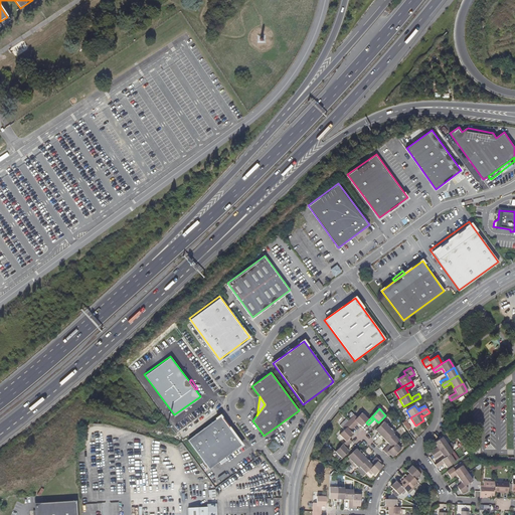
[(358,423),(361,426),(366,422),(369,419),(362,411),(357,416),(355,414),(348,420),(353,426),(357,422),(358,423)]
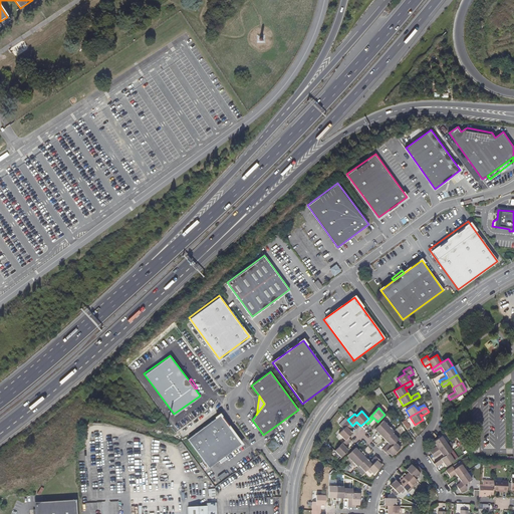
[(208,467),(241,444),(220,415),(187,438),(208,467)]
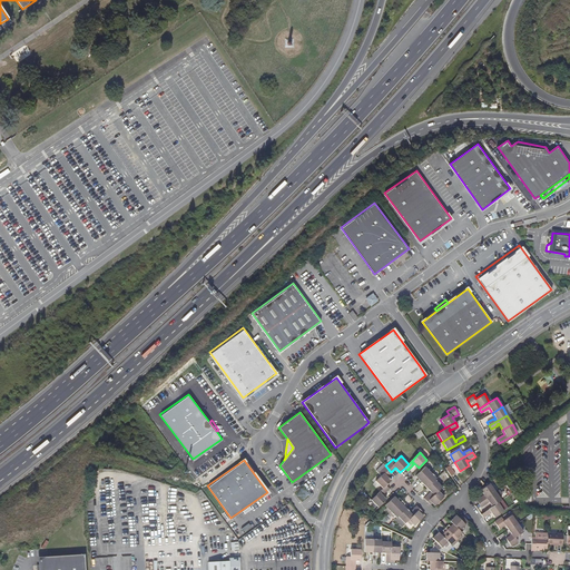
[(391,472),(385,465),(379,472),(382,475),(376,480),(383,488),(386,484),(391,480),(387,477),(386,475),(391,472)]
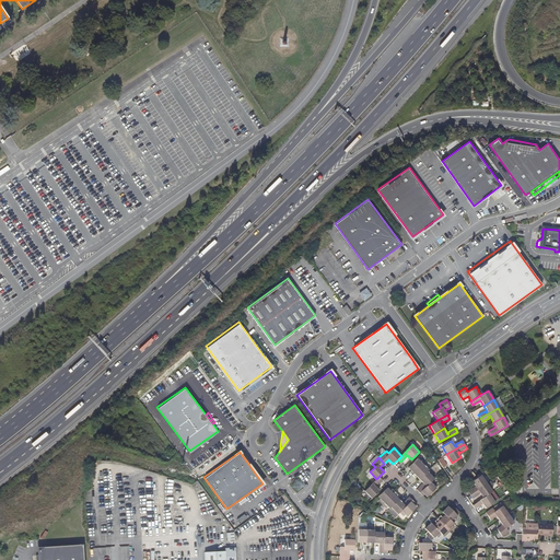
[(409,473),(411,475),(424,463),(421,458),(419,461),(417,458),(409,467),(411,469),(411,470),(409,473)]
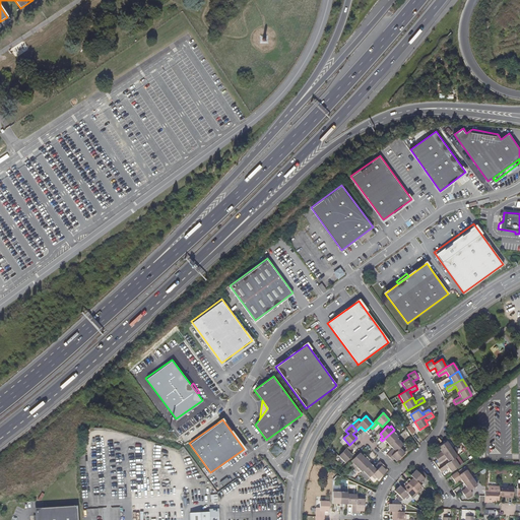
[(388,444),(389,445),(397,438),(398,437),(396,435),(398,434),(394,430),(382,441),(385,444),(388,442),(389,443),(388,444)]
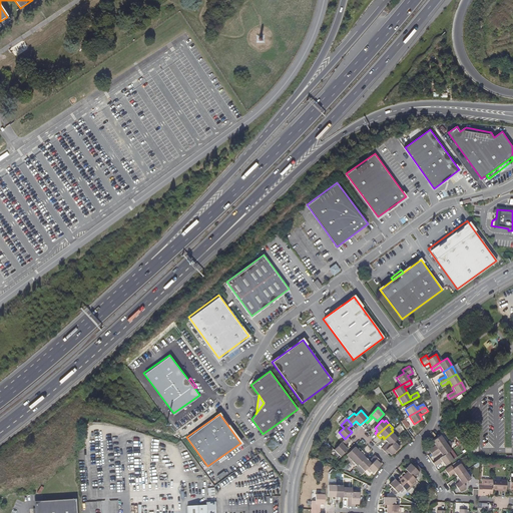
[(385,451),(396,440),(398,438),(392,432),(384,439),(388,443),(382,449),(385,451)]
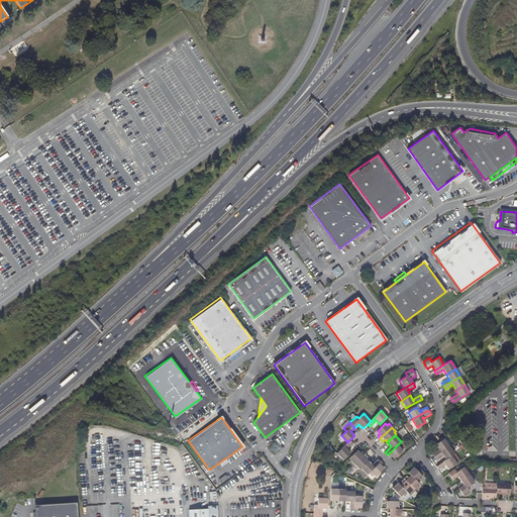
[(432,453),(434,456),(449,446),(444,438),(436,444),(439,449),(439,450),(438,449),(432,453)]
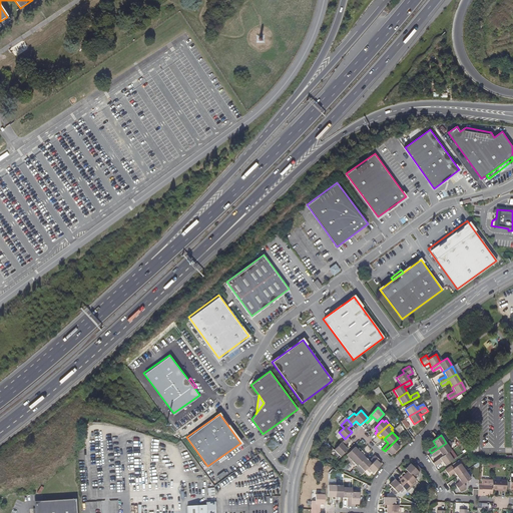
[(335,450),(341,456),(348,449),(344,445),(344,444),(345,444),(346,444),(351,439),(348,436),(345,439),(335,450)]
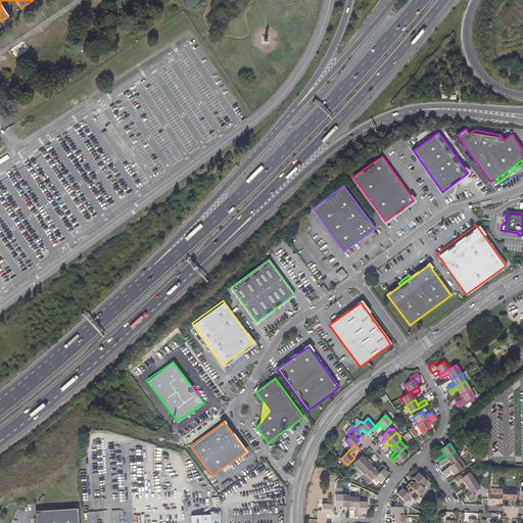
[(408,453),(403,448),(392,460),(394,462),(394,463),(396,462),(397,461),(399,464),(408,456),(406,454),(408,453)]
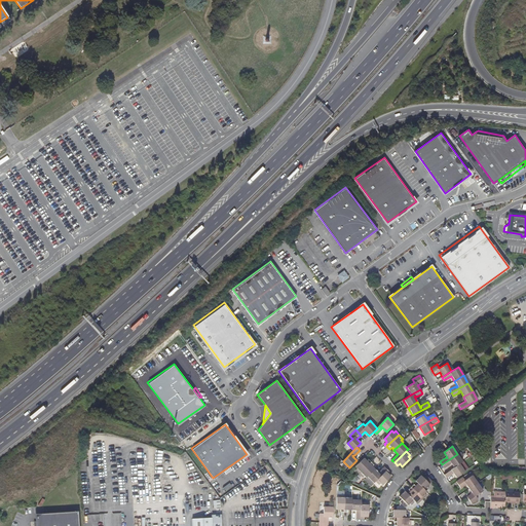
[(450,462),(454,467),(460,463),(462,461),(457,454),(442,464),(444,467),(450,463),(449,463),(449,462),(450,462)]
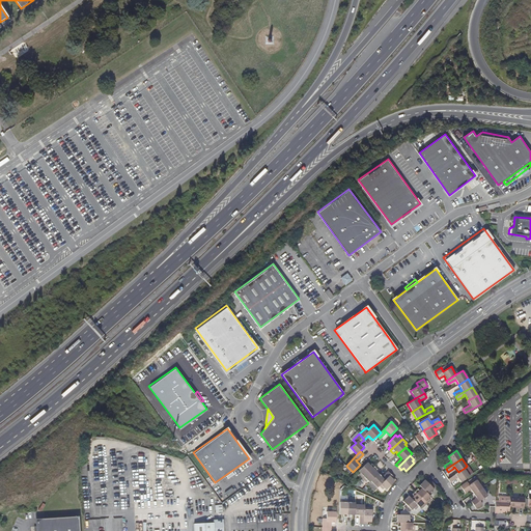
[(358,475),(362,478),(373,467),(371,465),(369,466),(368,467),(366,464),(358,471),(360,473),(358,475)]
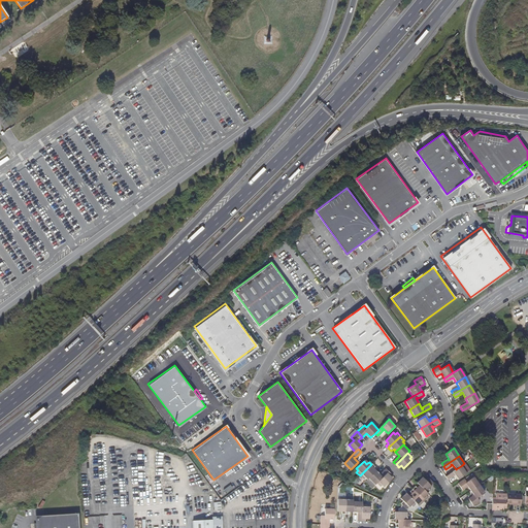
[(367,480),(368,477),(374,472),(371,469),(372,468),(374,467),(371,464),(360,475),(363,480),(365,477),(367,480)]
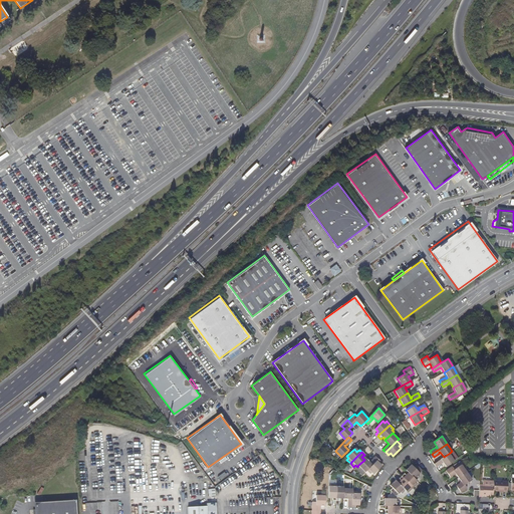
[(455,460),(450,453),(444,457),(434,464),(436,467),(437,467),(442,463),(441,462),(443,461),(446,466),(455,460)]
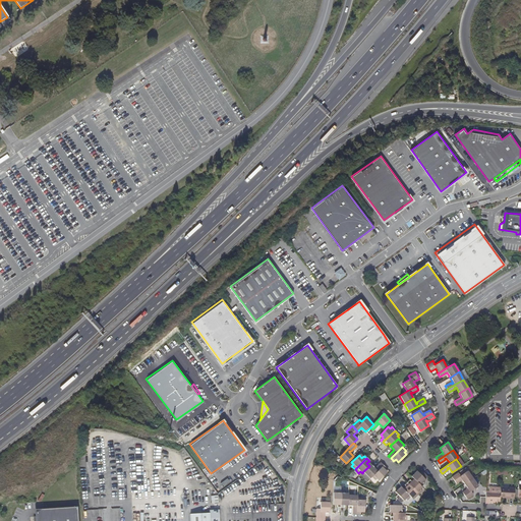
[(370,465),(369,466),(363,471),(369,478),(371,476),(384,465),(381,462),(375,467),(377,468),(375,470),(370,465)]
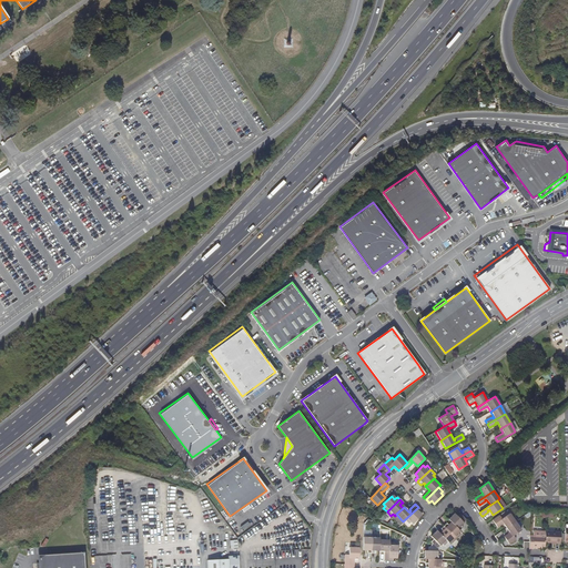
[(419,511),(422,509),(421,509),(418,507),(405,519),(409,524),(411,521),(413,524),(421,516),(418,513),(419,511)]
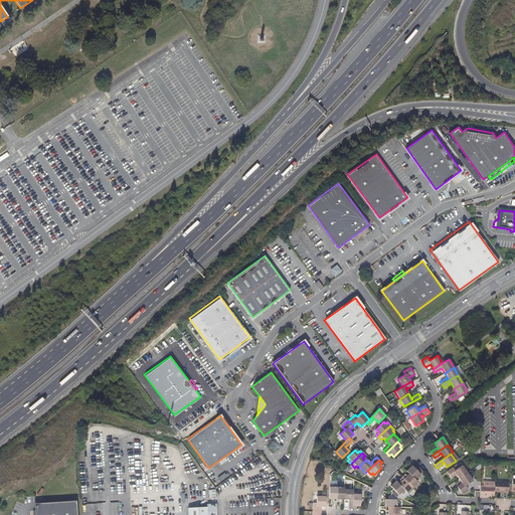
[(407,472),(408,473),(415,479),(418,476),(417,475),(422,471),(417,465),(414,467),(412,466),(410,468),(409,467),(406,470),(407,472)]
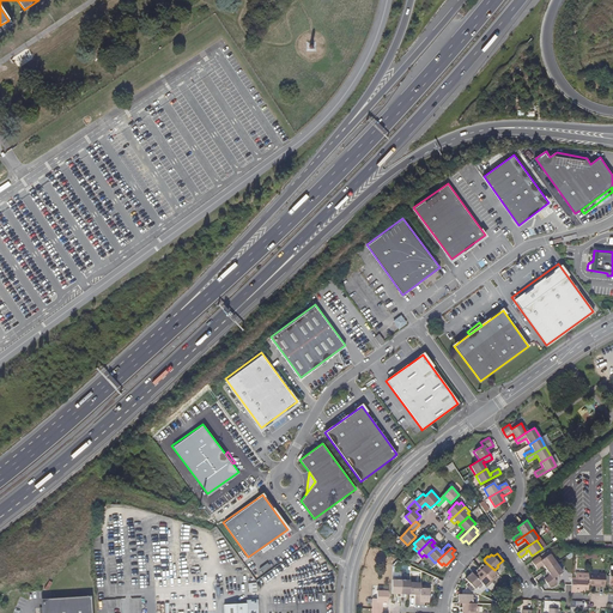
[(540,566),(544,571),(553,564),(547,556),(539,562),(535,558),(529,563),(534,570),(540,566)]
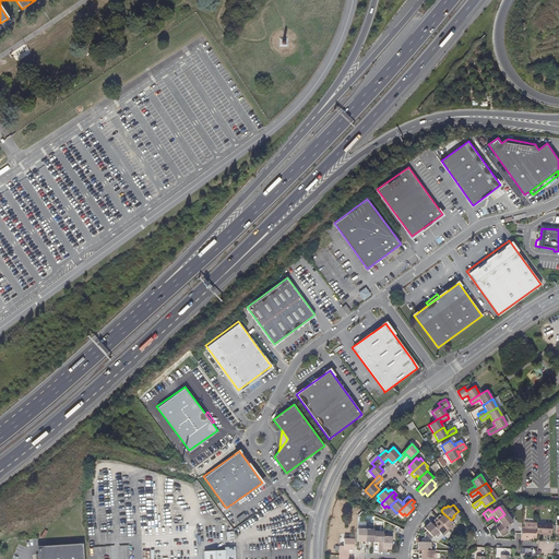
[(452,521),(451,520),(443,513),(441,515),(440,514),(438,513),(436,515),(448,528),(451,524),(450,523),(452,521)]
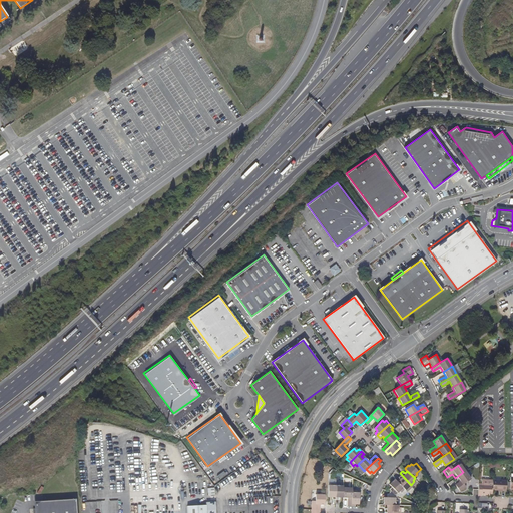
[(469,480),(463,472),(455,478),(458,482),(453,486),(457,492),(464,488),(461,485),(469,480)]
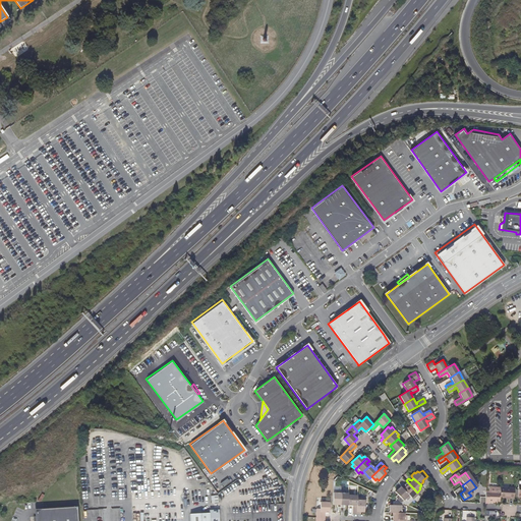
[(405,485),(403,488),(410,496),(410,497),(412,495),(413,496),(417,493),(406,480),(403,483),(404,484),(405,485)]
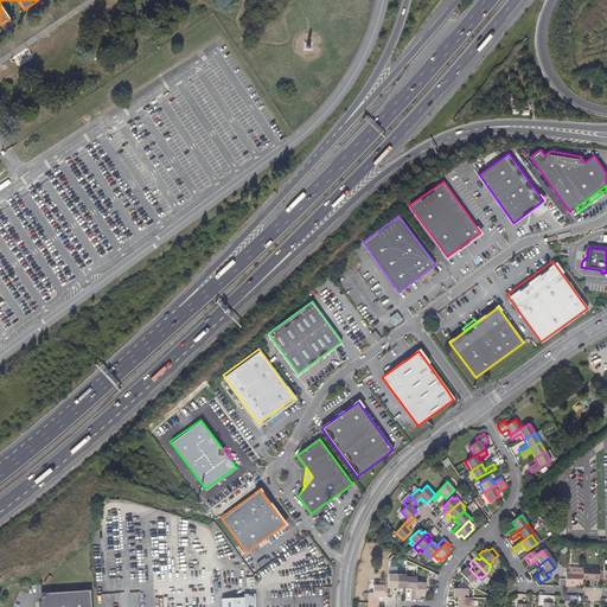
[(473,581),(478,577),(470,569),(468,568),(466,566),(462,569),(464,570),(461,573),(462,575),(460,579),(461,581),(460,581),(467,585),(472,580),(473,581)]
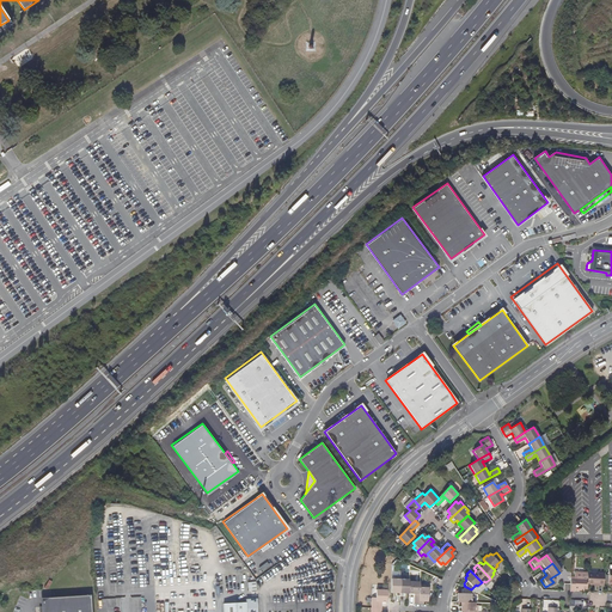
[(582,589),(586,589),(586,585),(587,577),(587,573),(574,571),(574,577),(570,576),(570,583),(570,591),(575,592),(575,589),(582,591),(582,589)]
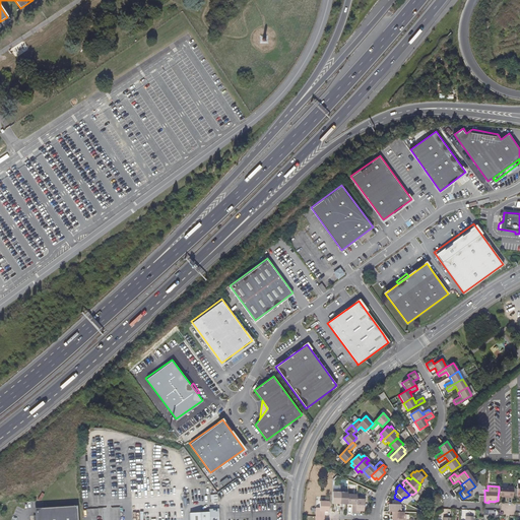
[(513,488),(501,486),(500,497),(508,497),(508,498),(513,499),(513,488)]
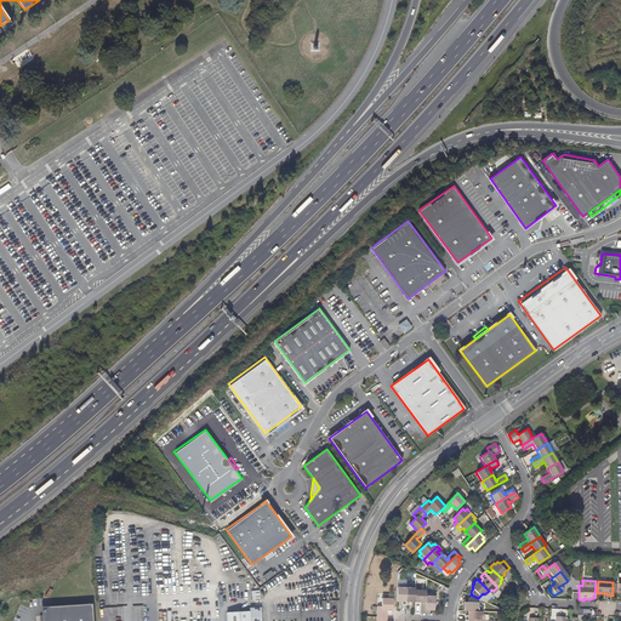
[(426,591),(415,591),(415,602),(415,603),(422,604),(423,604),(422,605),(421,605),(421,613),(426,613),(426,593),(426,591)]
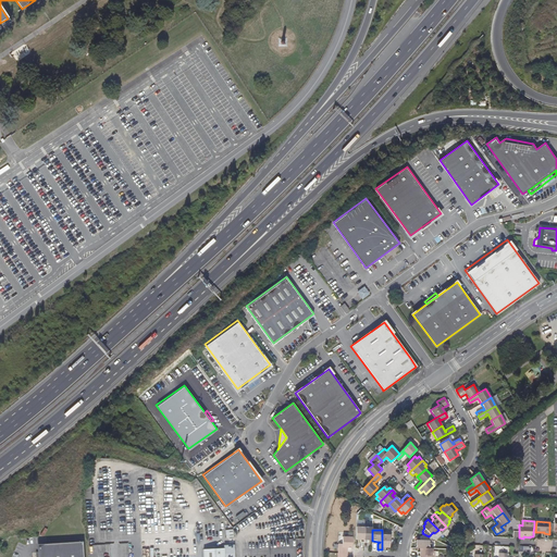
[(387,532),(382,532),(382,549),(385,549),(385,546),(390,546),(391,535),(387,535),(387,532)]
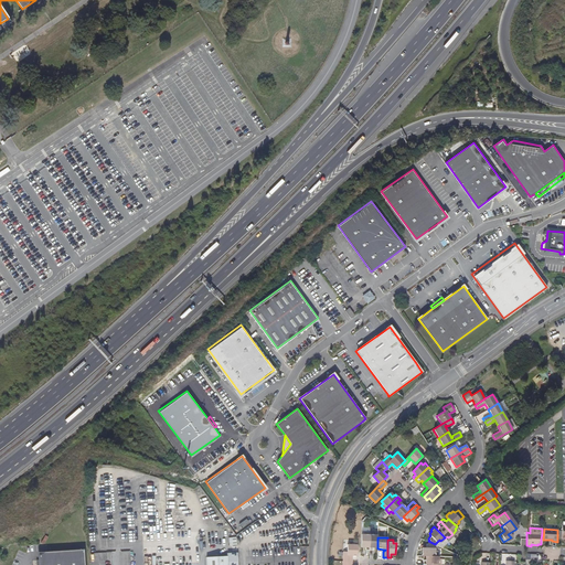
[(422,551),(422,555),(426,555),(427,555),(437,555),(437,551),(434,551),(435,544),(428,541),(428,542),(428,543),(427,543),(426,543),(426,547),(424,547),(424,551),(422,551)]
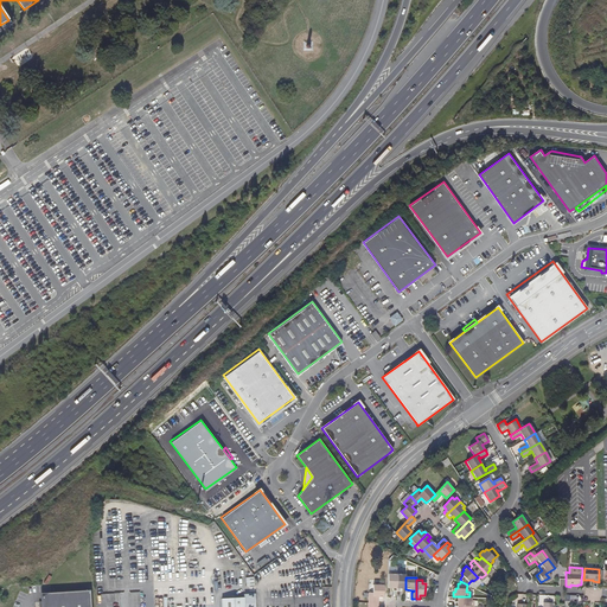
[(372,593),(369,592),(368,602),(377,602),(378,596),(379,596),(384,596),(384,585),(374,585),(372,593)]
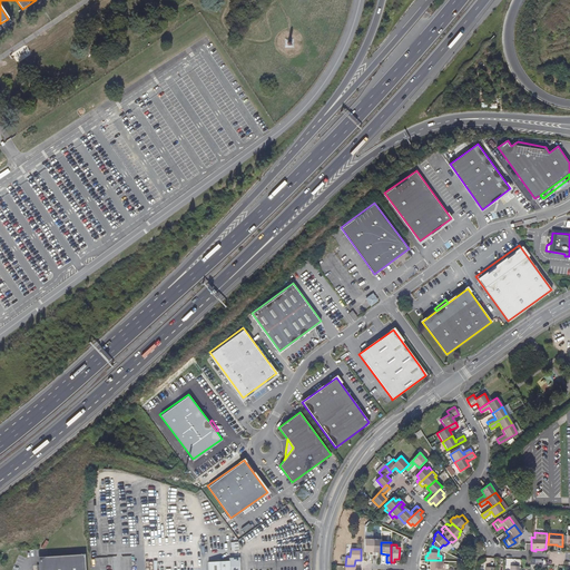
[(38,564),(38,566),(37,569),(85,569),(84,554),(46,557),(43,557),(41,558),(40,559),(39,561),(38,562),(38,563),(38,564)]
